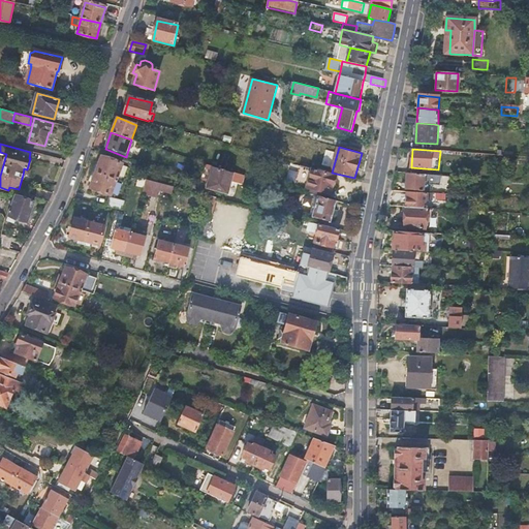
[(101,156),(96,173),(116,179),(121,163),(101,156)]
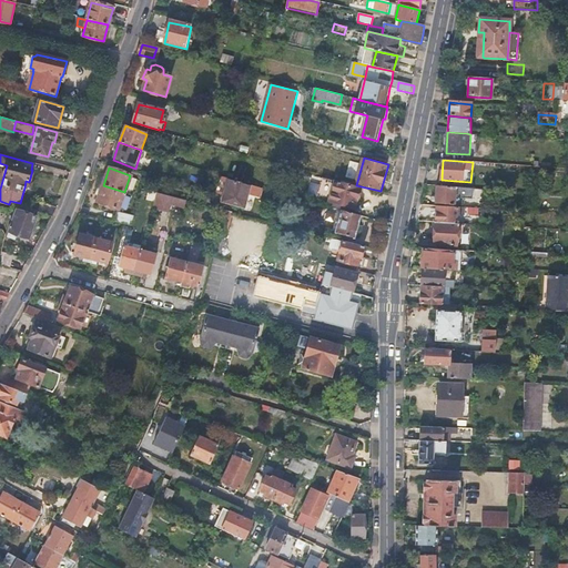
[(250,185),(229,179),(222,202),(244,209),(250,185)]
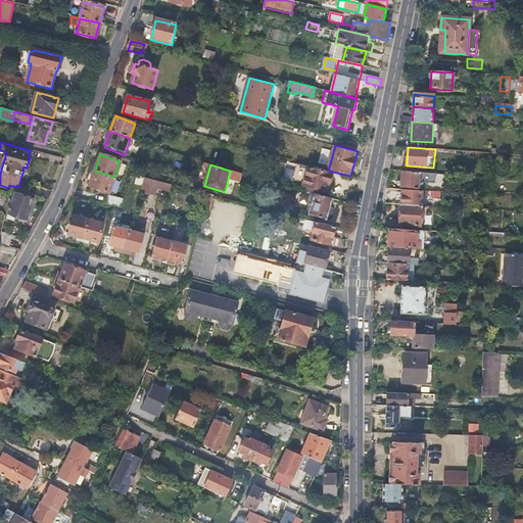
[(331,175),(310,168),(298,164),(294,182),(304,185),(311,187),(323,191),(327,192),(331,175)]
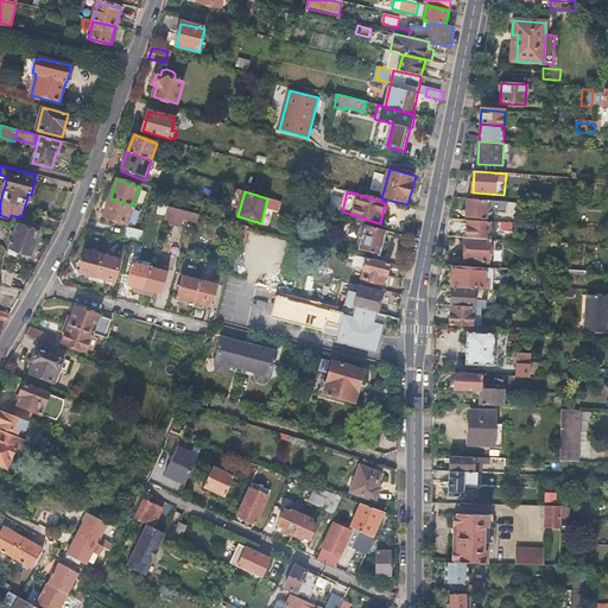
[(133,206),(111,198),(103,217),(126,225),(133,206)]
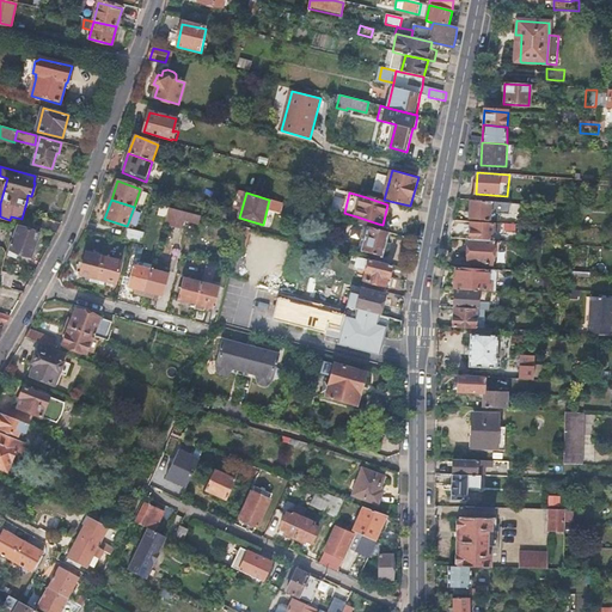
[(490,202),(470,200),(469,220),(489,221),(490,202)]
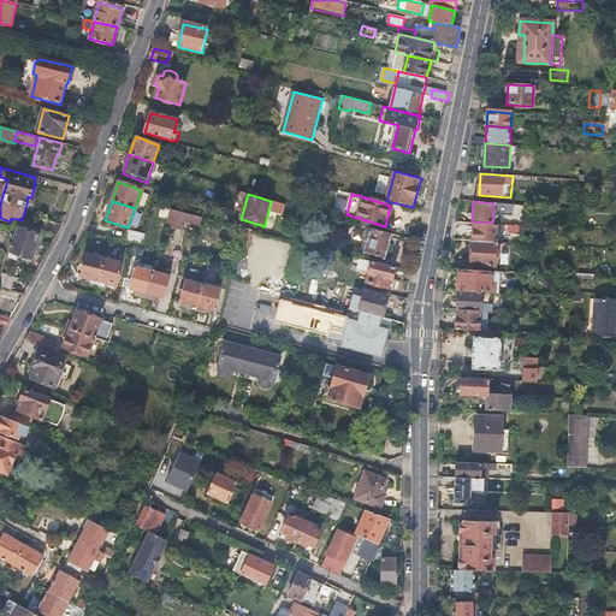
[(179,213),(170,211),(166,225),(176,227),(178,220),(179,213)]
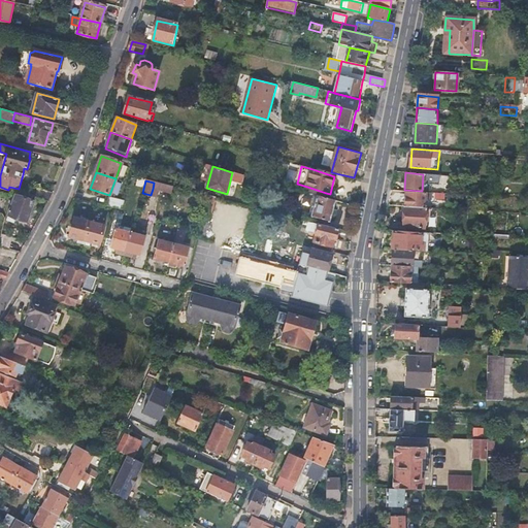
[(171,194),(173,188),(154,183),(153,189),(171,194)]
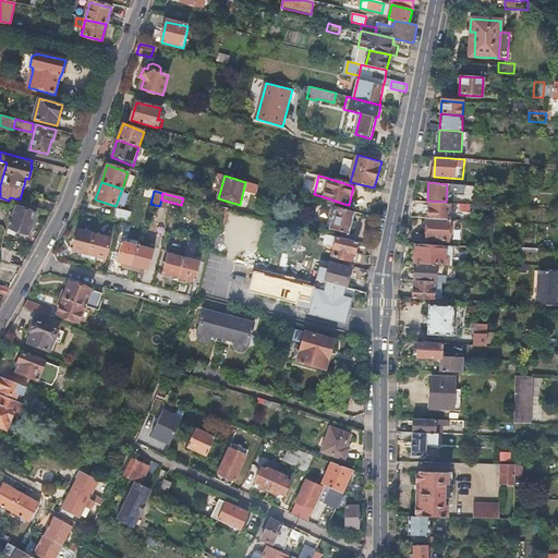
[(51,213),(57,204),(32,197),(29,207),(31,206),(51,213)]
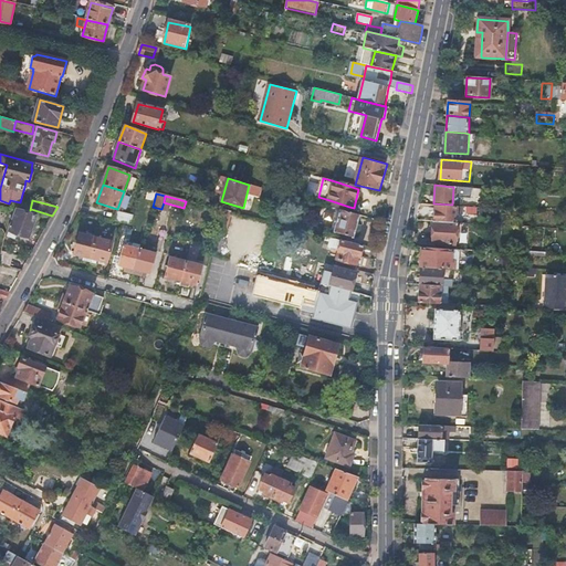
[(348,212),(349,207),(336,202),(334,208),(348,212)]
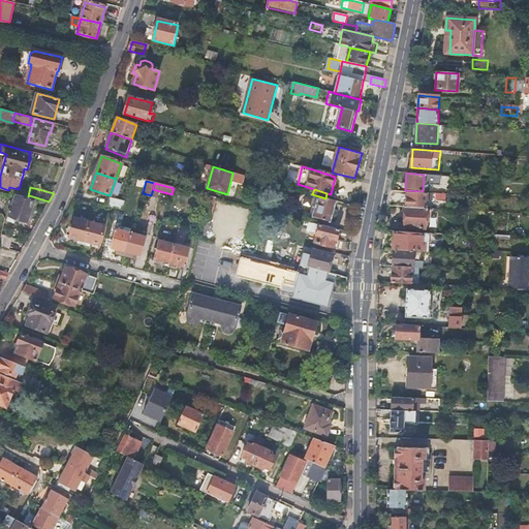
[(427,193),(406,192),(405,207),(427,209),(427,193)]
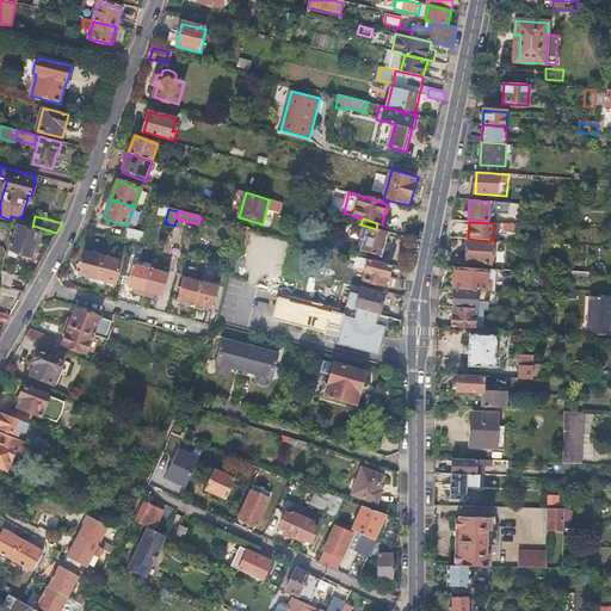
[(389,233),(376,229),(360,224),(355,223),(349,247),(382,257),(389,233)]
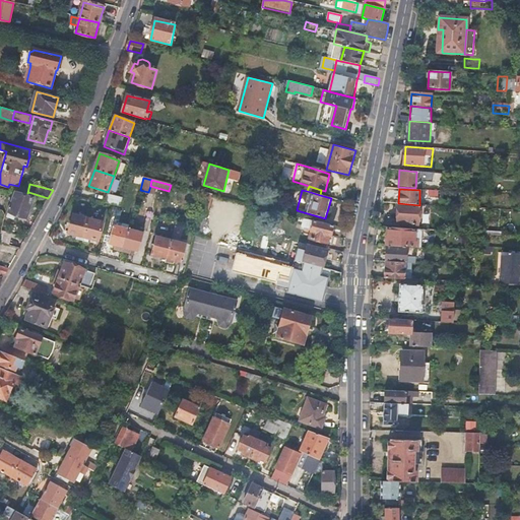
[(212,195),(204,193),(199,215),(206,217),(212,195)]
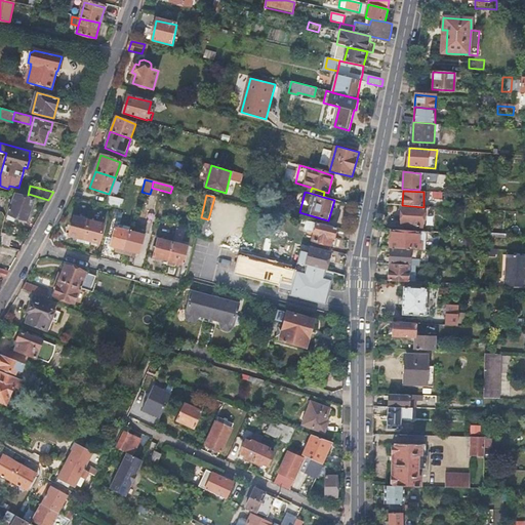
[(14,196),(8,216),(15,218),(26,221),(32,201),(14,196)]
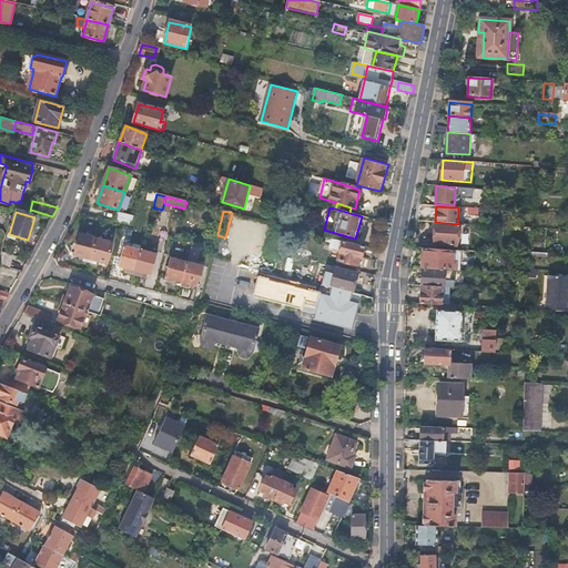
[(117,213),(113,222),(124,224),(131,225),(133,217),(117,213)]
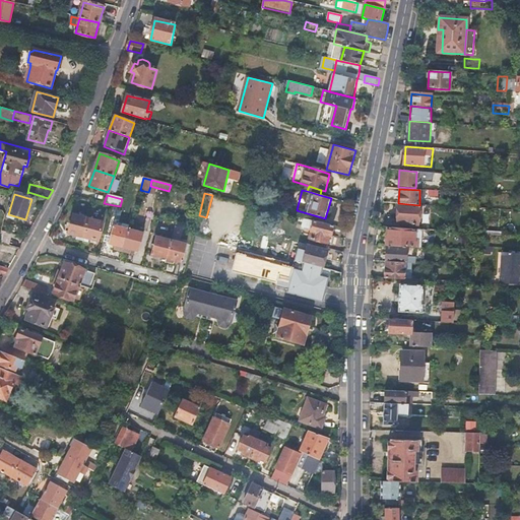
[(419,205),(398,203),(397,223),(417,225),(419,205)]
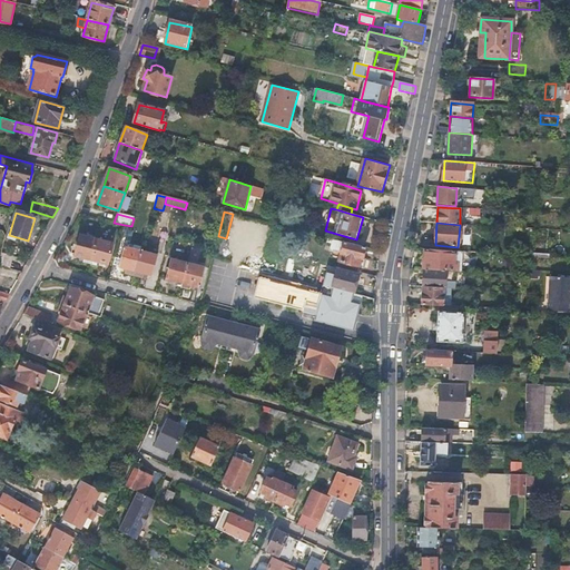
[(90,261),(96,239),(79,235),(74,256),(90,261)]
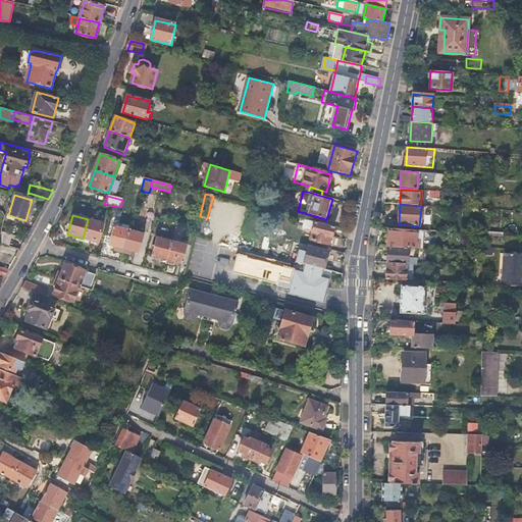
[(207,218),(200,216),(197,227),(195,232),(194,237),(202,239),(207,218)]
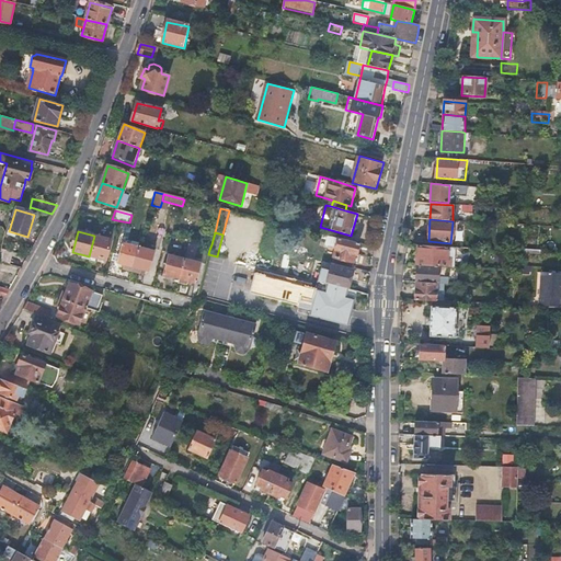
[(112,240),(94,236),(89,256),(105,261),(112,240)]
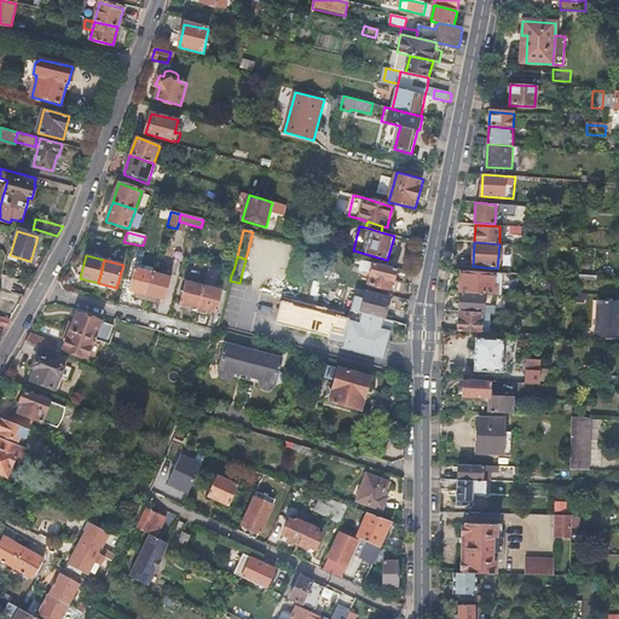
[(395,271),(372,265),(368,284),(395,291),(397,283),(392,281),(395,271)]
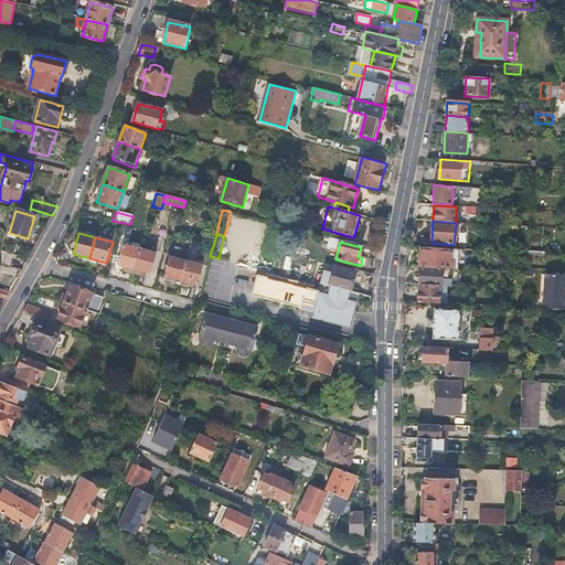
[(134,270),(140,248),(124,245),(118,266),(128,268),(134,270)]
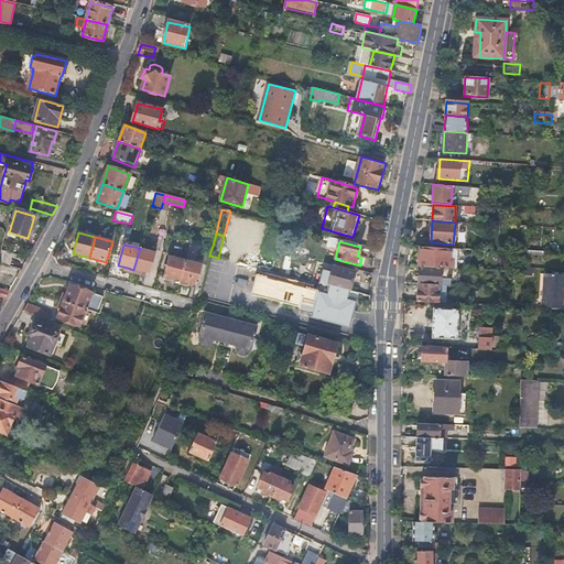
[(455,249),(420,247),(419,268),(441,269),(448,270),(452,270),(452,262),(455,262),(455,249)]
